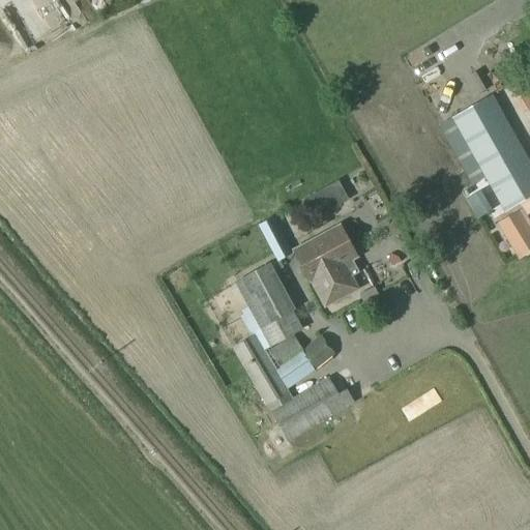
[(90,19),(79,0),(50,0),(67,31),(90,19)]
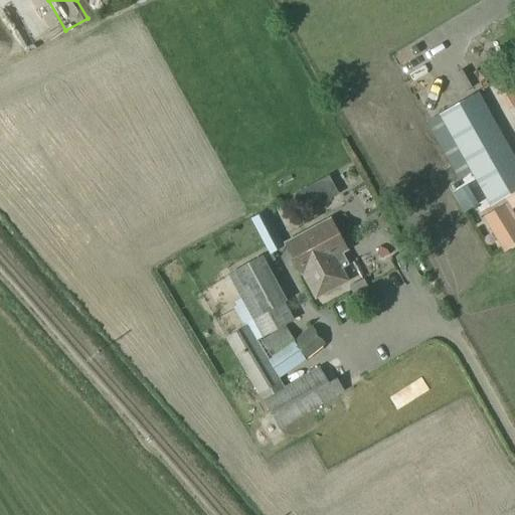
[(432,68),(419,74),(433,100),(445,94),(432,68)]
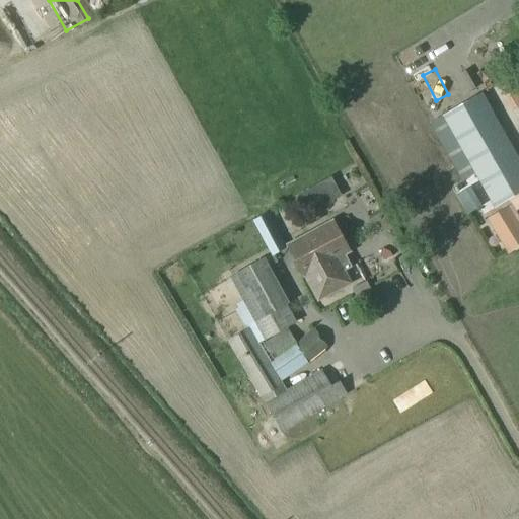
[(518,162),(480,94),(442,117),(494,208),(507,201),(510,199),(518,194),(518,162)]
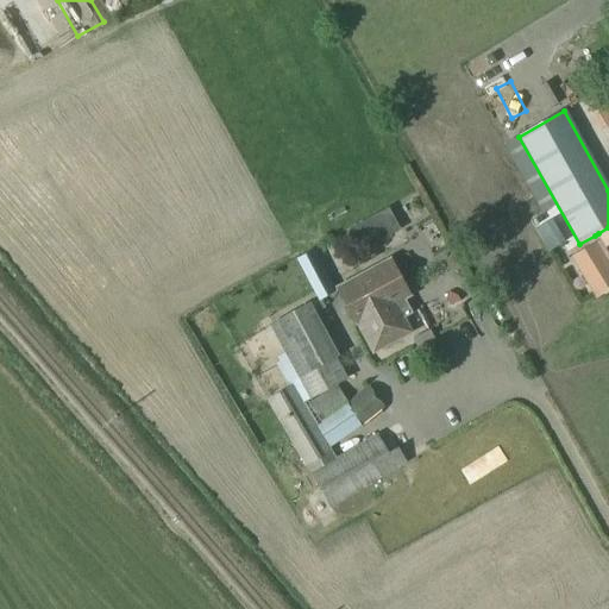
[(535,233),(547,253),(562,245),(550,225),(535,233)]
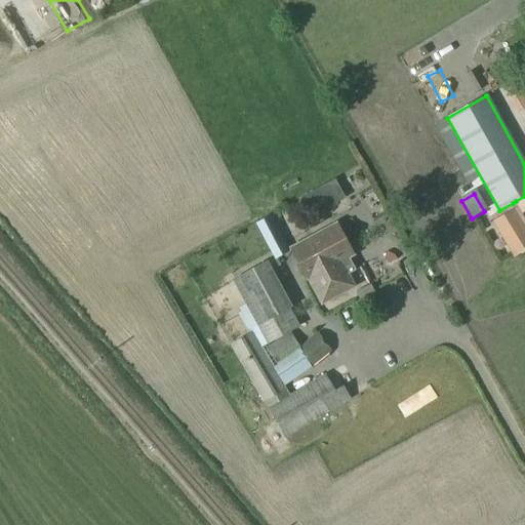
[(524,220),(517,208),(494,223),(514,254),(524,247),(524,220)]
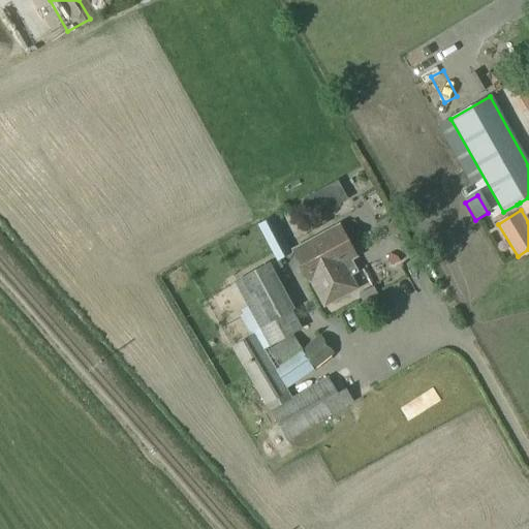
[(337,224),(291,248),(308,280),(309,280),(322,305),(354,288),(341,263),(353,257),(337,224)]
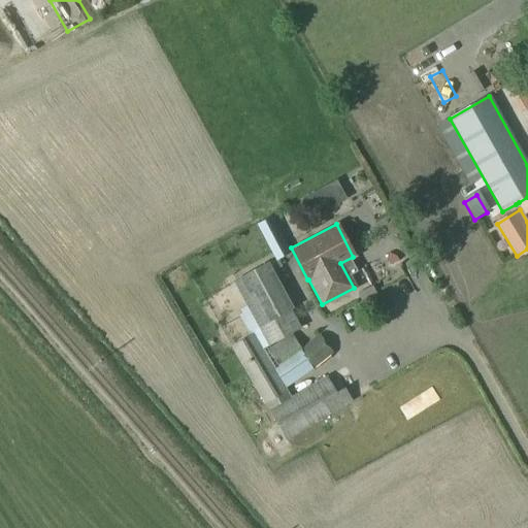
[(269,240),(261,227),(250,233),(258,246),(269,240)]
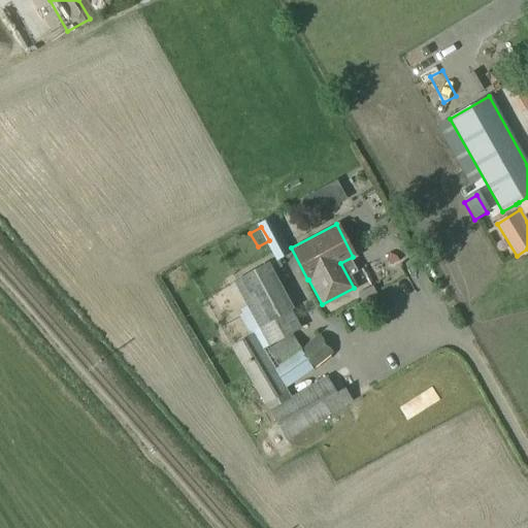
[(267,268),(236,285),(270,349),(301,331),(267,268)]
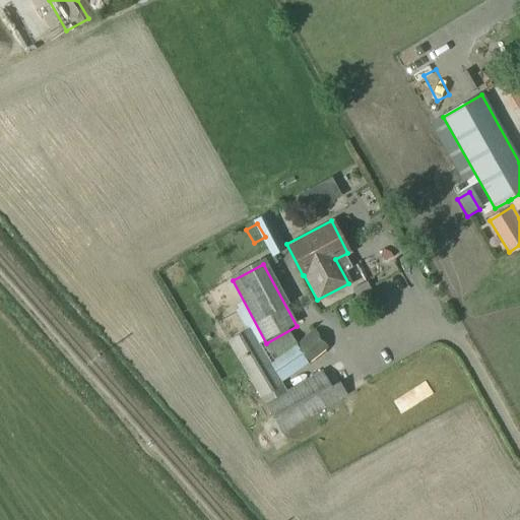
[(251,328),(225,342),(281,434),(347,396),(339,382),(331,387),(322,372),(287,390),(251,328)]
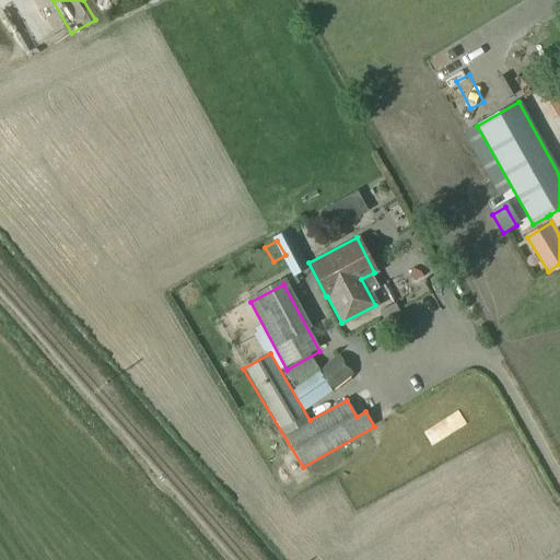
[(312,358),(284,374),(294,392),(305,385),(313,399),(331,389),(334,393),(354,381),(341,358),(319,370),(312,358)]
